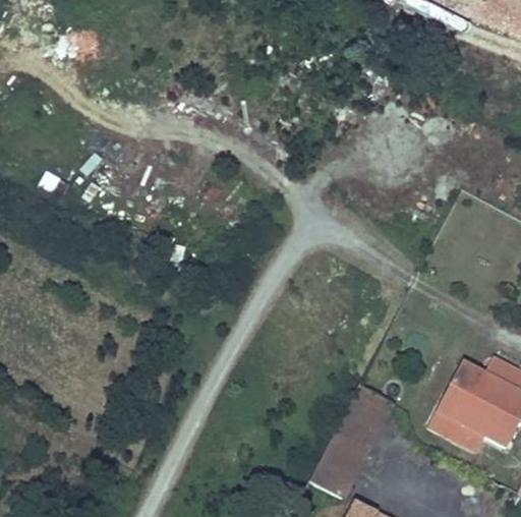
[(52,191),(59,176),(45,170),(38,185),(52,191)]
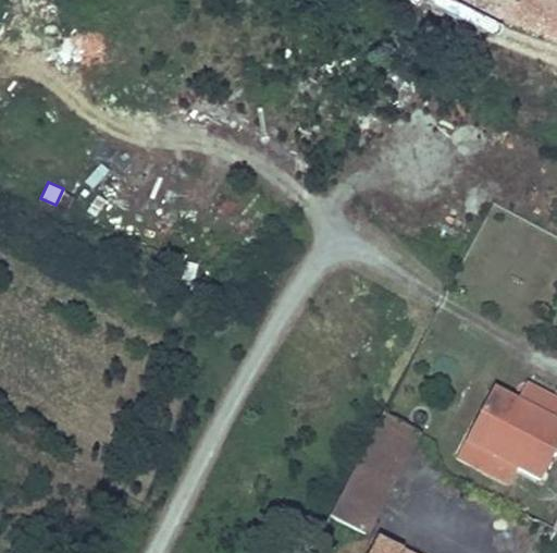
[(515,459),(516,464),(518,465),(541,477),(556,446),(556,398),(527,383),(518,400),(522,402),(507,429),(527,439),(515,459)]
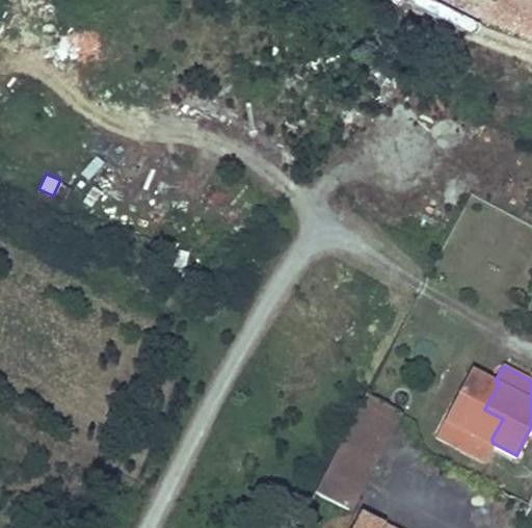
[(473,370),(436,437),(460,449),(471,431),(493,443),(491,439),(503,419),(484,410),(499,384),(495,381),(473,370)]
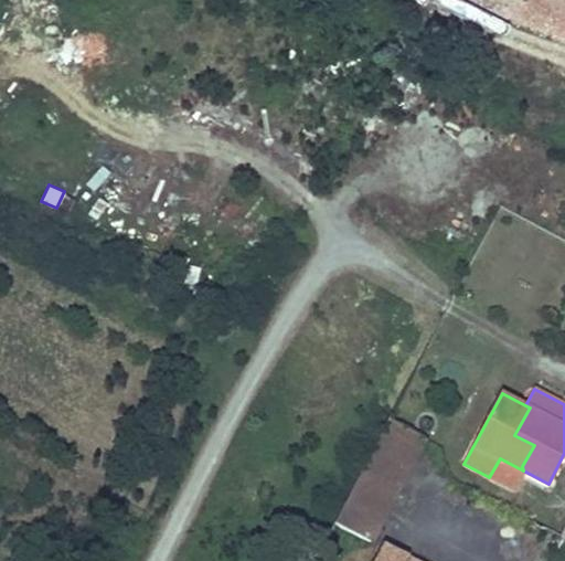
[(388,417),(334,521),(370,539),(423,436),(388,417)]
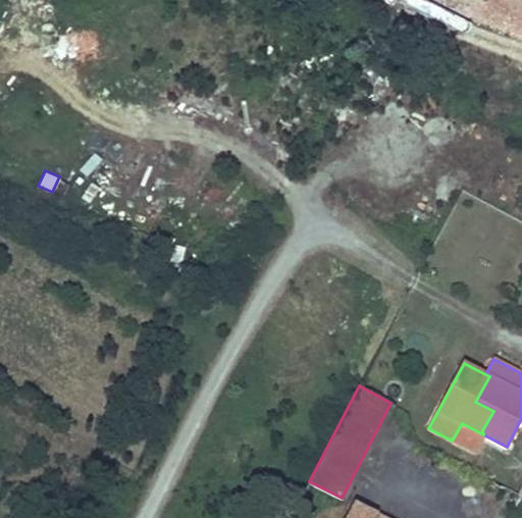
[(462,423),(452,441),(475,453),(485,435),(483,434),(462,423)]
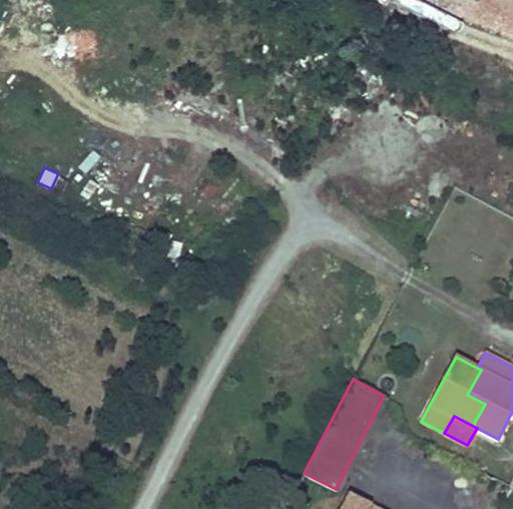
[(348,494),(340,508),(367,508),(370,505),(348,494)]
